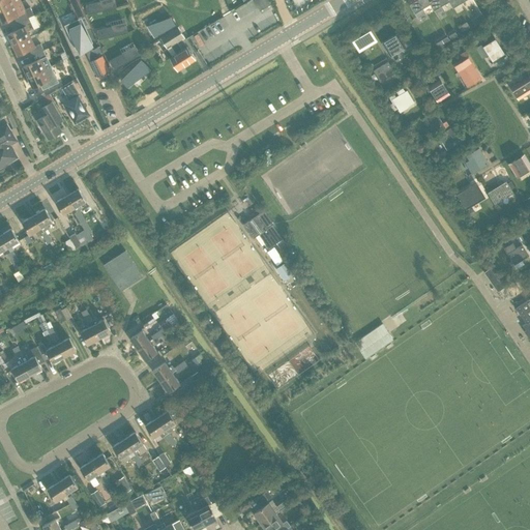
[(0,0),(0,11),(22,1),(20,0),(0,0)]
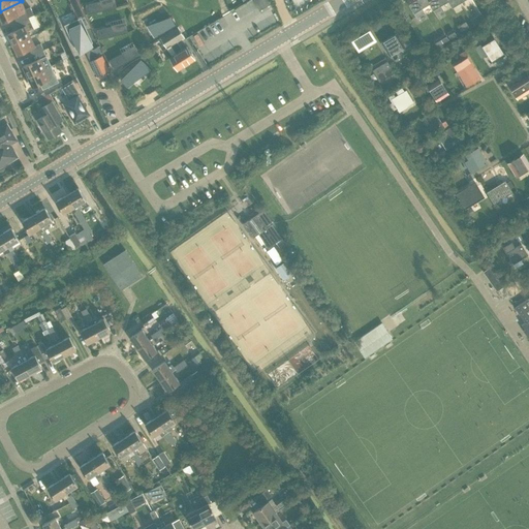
[(415,0),(406,0),(413,12),(422,8),(415,0)]
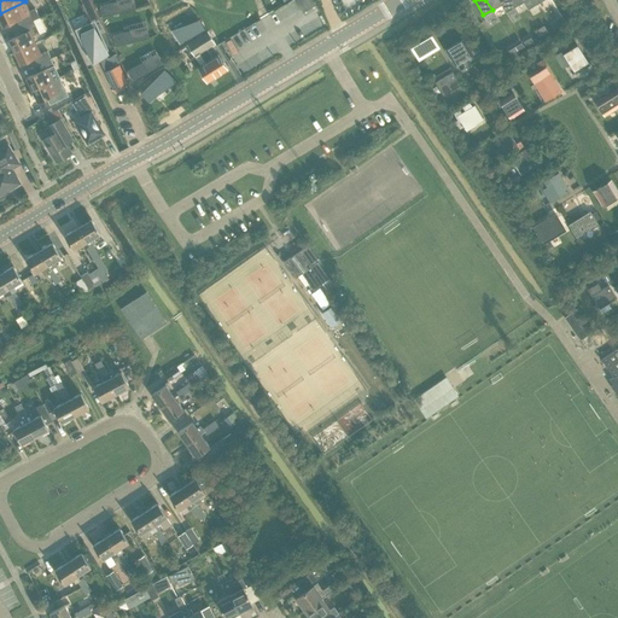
[(511,0),(499,0),(501,4),(501,5),(506,12),(514,6),(511,0)]
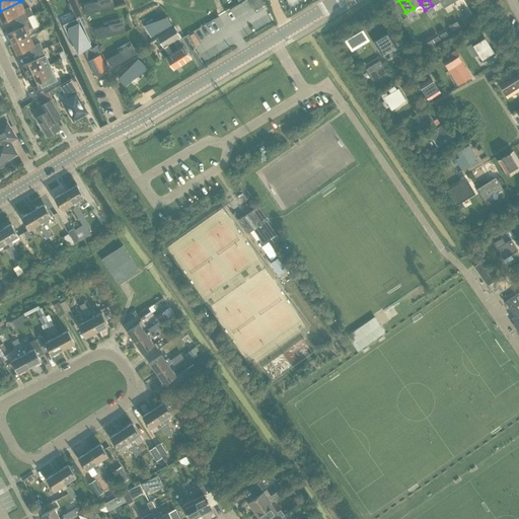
[(14,17),(16,22),(28,17),(33,15),(29,7),(24,10),(21,1),(0,11),(0,17),(0,18),(2,22),(14,17)]
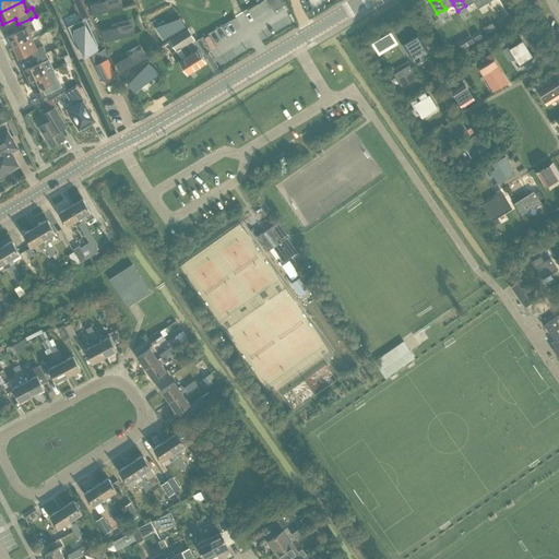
[(11,42),(10,42),(12,48),(32,38),(30,33),(35,30),(31,19),(18,24),(21,31),(8,36),(11,42)]
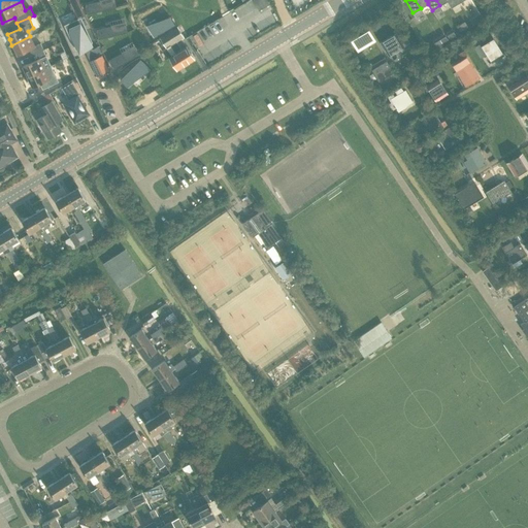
[(80,18),(64,26),(75,51),(78,50),(79,53),(91,47),(90,44),(93,43),(80,18)]
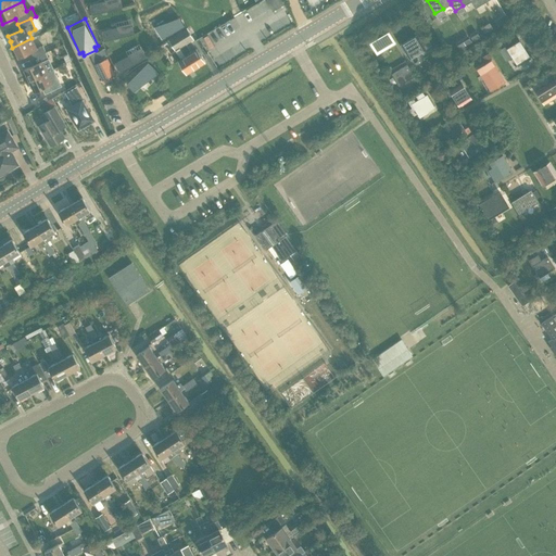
[(180,59),(178,61),(187,74),(204,63),(196,50),(191,52),(186,45),(193,39),(187,28),(168,40),(175,51),(176,51),(180,59)]
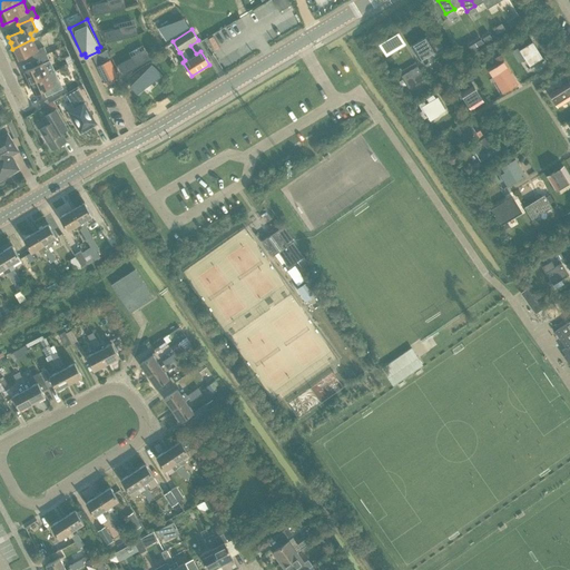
[(399,32),(379,45),(386,57),(395,51),(394,50),(405,43),(399,32)]
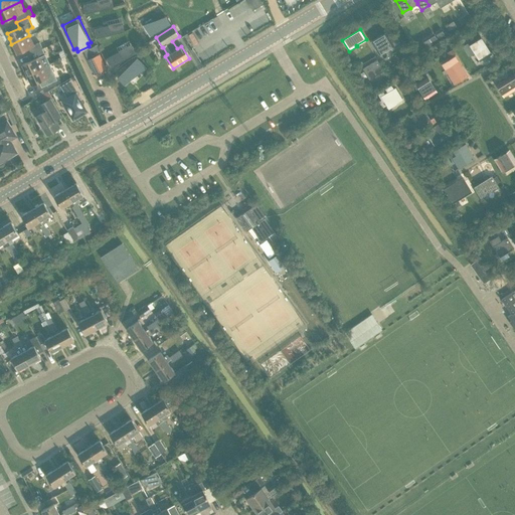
[(386,33),(372,42),(378,53),(392,44),(386,33)]
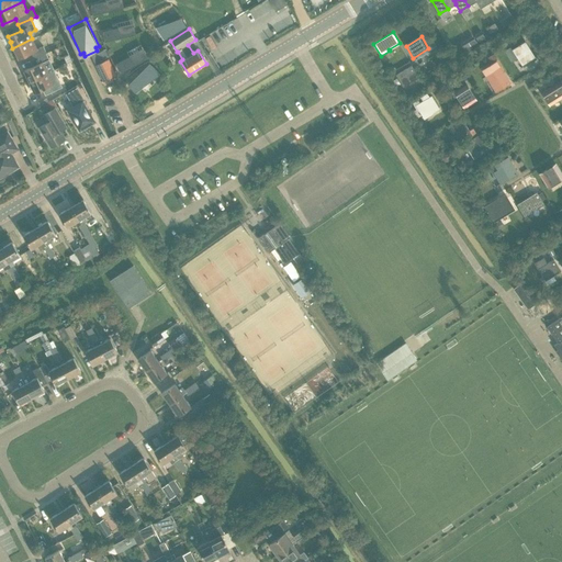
[(37,49),(32,38),(12,48),(15,54),(17,54),(19,58),(31,53),(34,59),(46,53),(43,46),(37,49)]
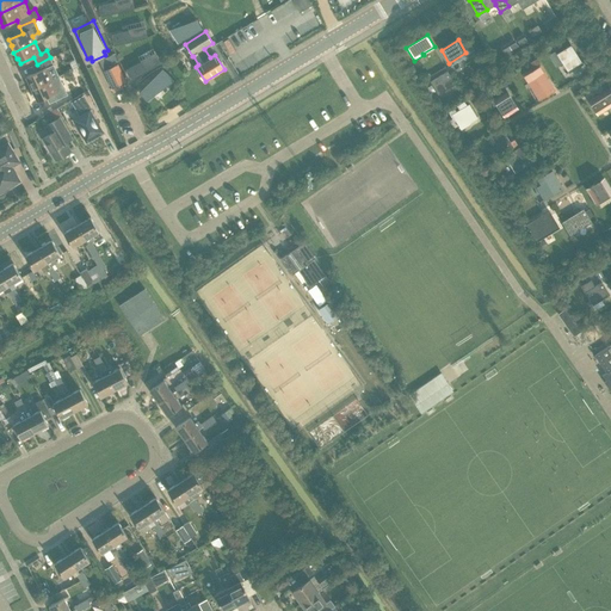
[(569,42),(556,50),(569,73),(582,65),(569,42)]
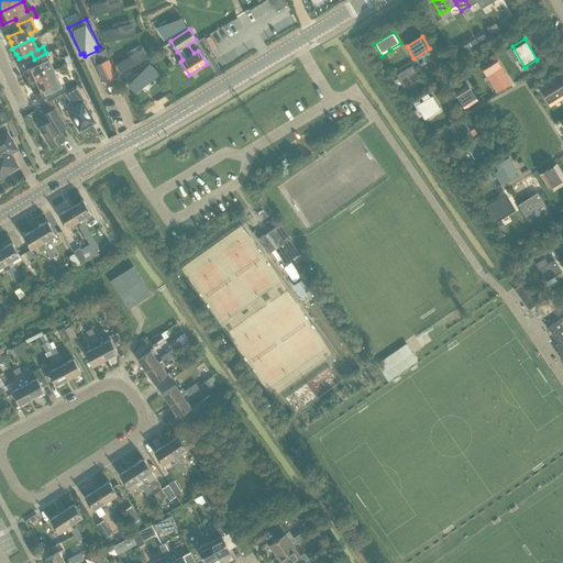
[(45,67),(52,64),(46,53),(34,59),(36,65),(24,70),(26,76),(25,76),(29,83),(48,74),(45,67)]
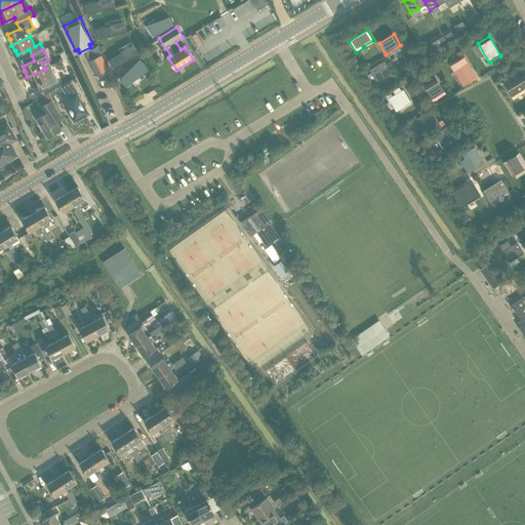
[(459,59),(466,55),(461,50),(456,53),(459,59)]
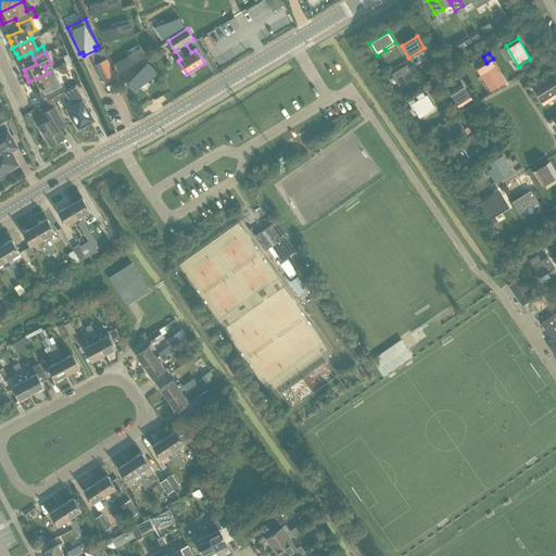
[(108,59),(95,64),(102,80),(115,75),(108,59)]
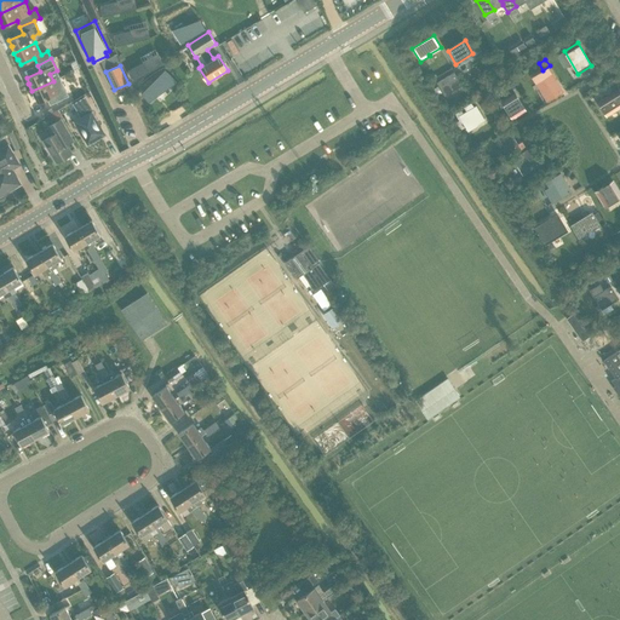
[(454,73),(437,84),(438,86),(442,92),(445,97),(463,87),(454,73)]
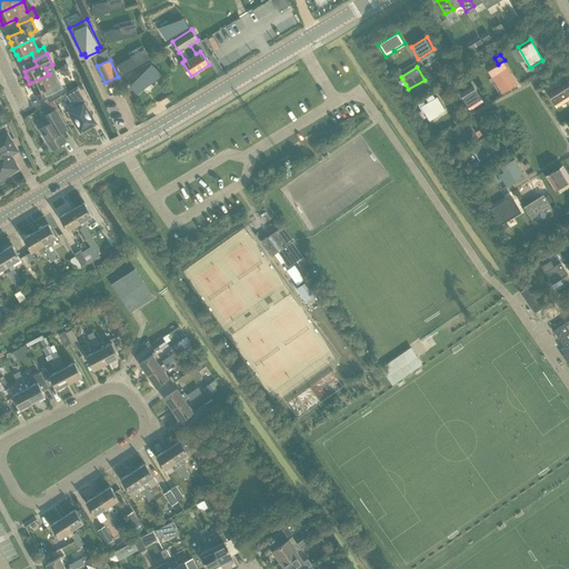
[(498,73),(493,76),(503,92),(517,85),(507,67),(502,70),(501,68),(497,71),(498,73)]
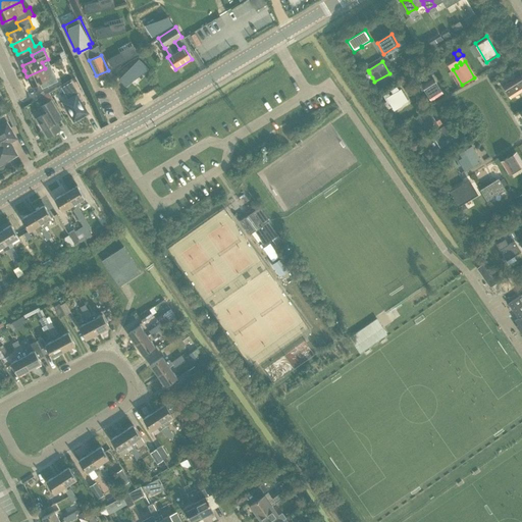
[(517,67),(512,70),(515,76),(520,73),(517,67)]
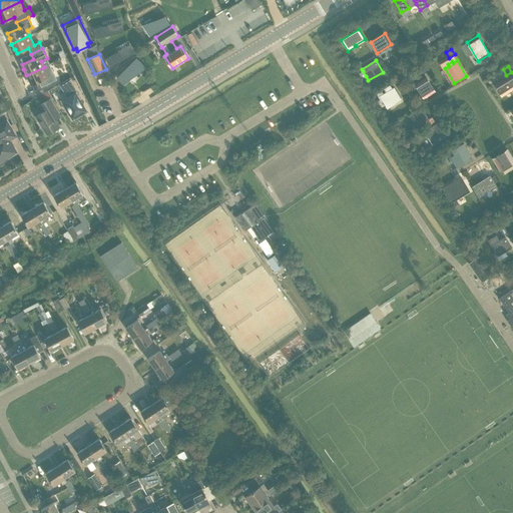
[(48,76),(44,67),(26,75),(27,82),(30,81),(32,84),(43,79),(45,85),(57,79),(54,73),(48,76)]
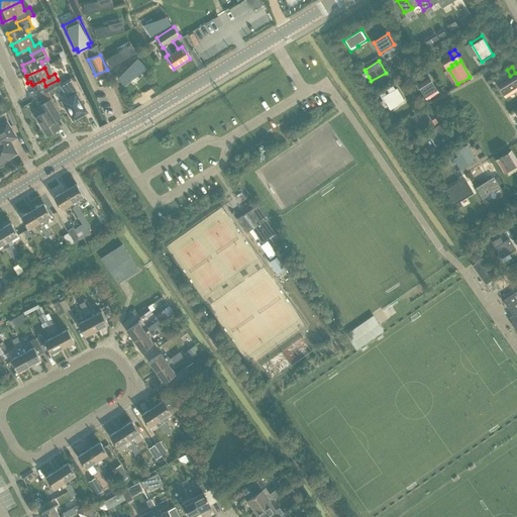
[(516,75),(513,77),(499,86),(506,97),(516,89),(516,75)]
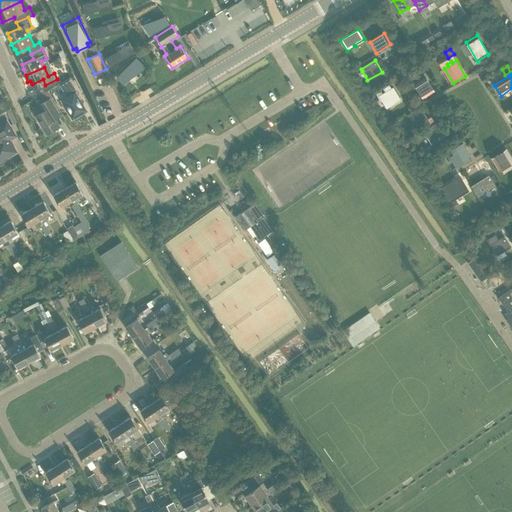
[(426,78),(415,84),(423,99),(434,92),(426,78)]
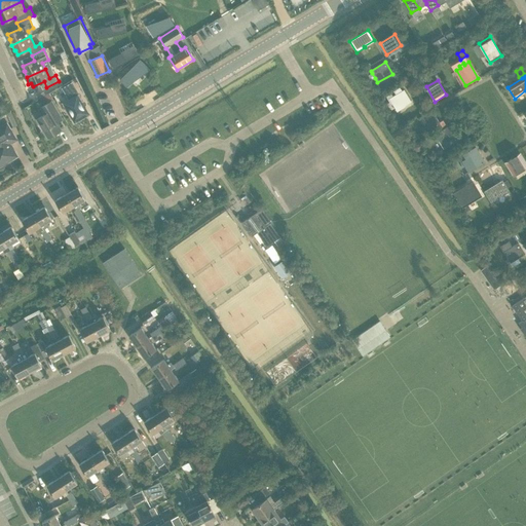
[(88,114),(81,103),(82,102),(72,84),(64,88),(70,100),(64,103),(75,122),(79,119),(80,119),(82,119),(83,118),(84,116),(88,114)]
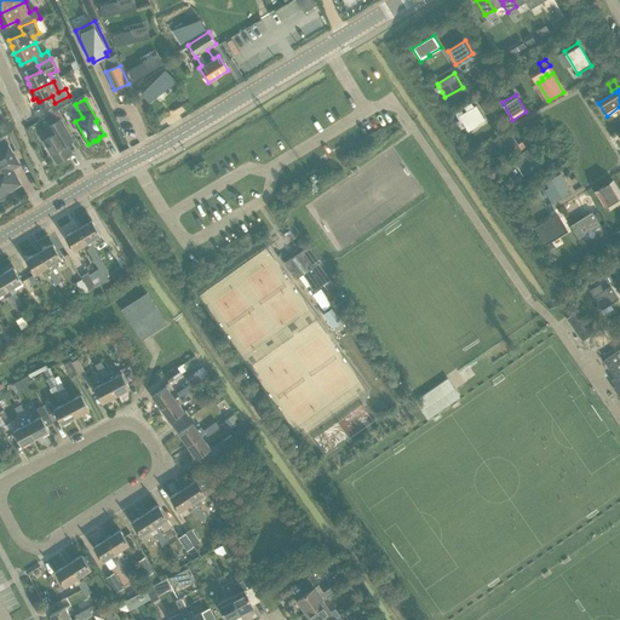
[(464,108),(466,112),(464,114),(461,110),(455,114),(459,120),(460,121),(461,121),(465,126),(468,130),(484,120),(476,107),(475,107),(474,107),(471,103),(464,108)]
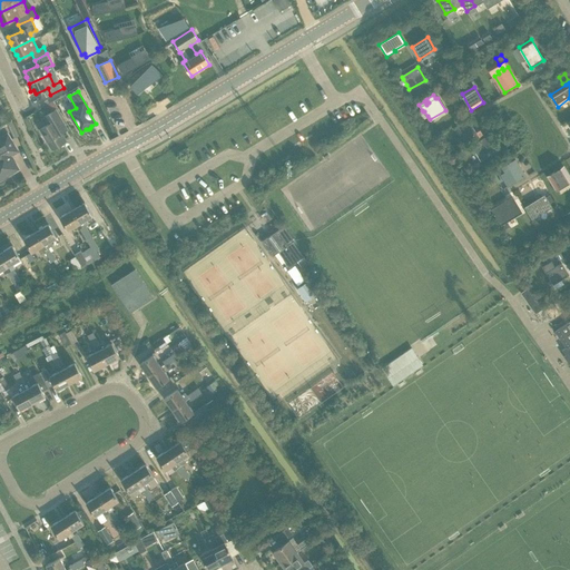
[(53,101),(43,107),(45,108),(52,111),(56,110),(58,108),(53,101)]
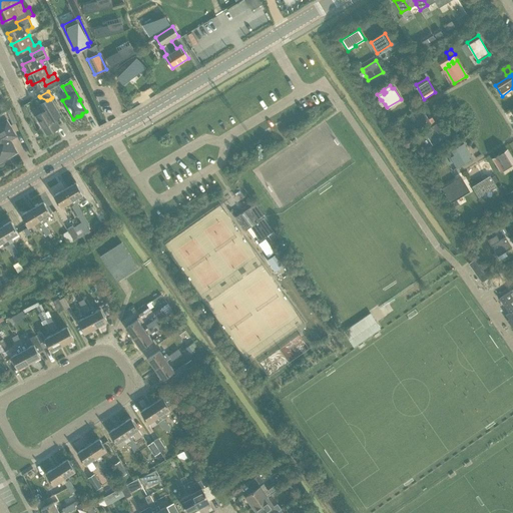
[(40,104),(44,111),(36,116),(47,134),(59,127),(55,120),(60,117),(50,99),(47,100),(40,104)]
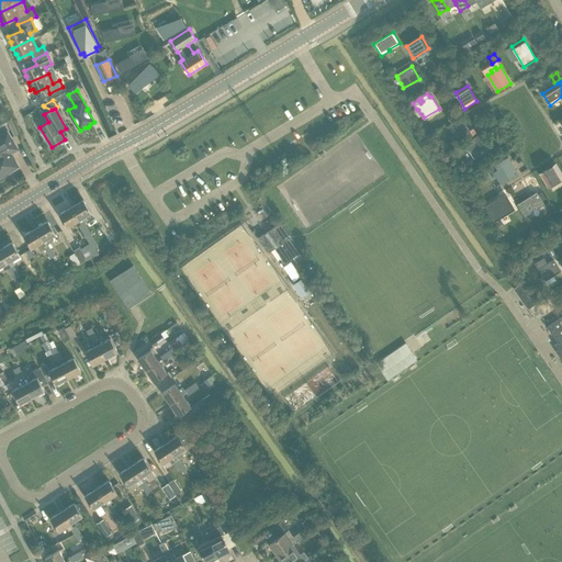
[(461,119),(449,125),(459,142),(471,134),(469,131),(461,119)]
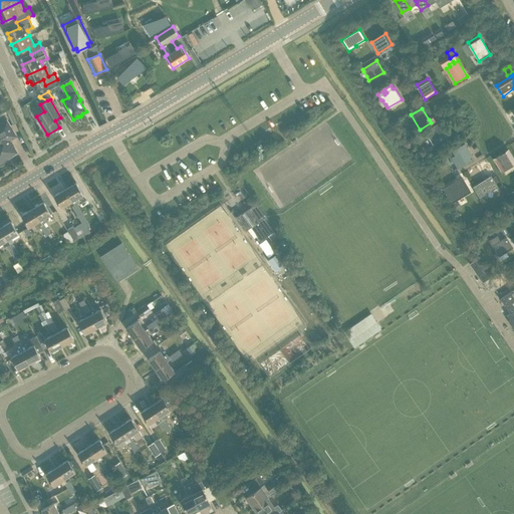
[(14,149),(9,141),(16,137),(7,120),(0,124),(0,163),(12,156),(11,154),(11,151),(14,149)]
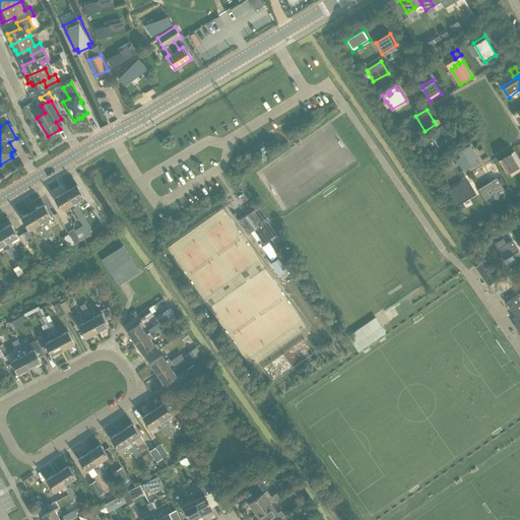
[(460,138),(454,128),(449,131),(445,124),(434,131),(443,145),(453,138),(454,141),(460,138)]
